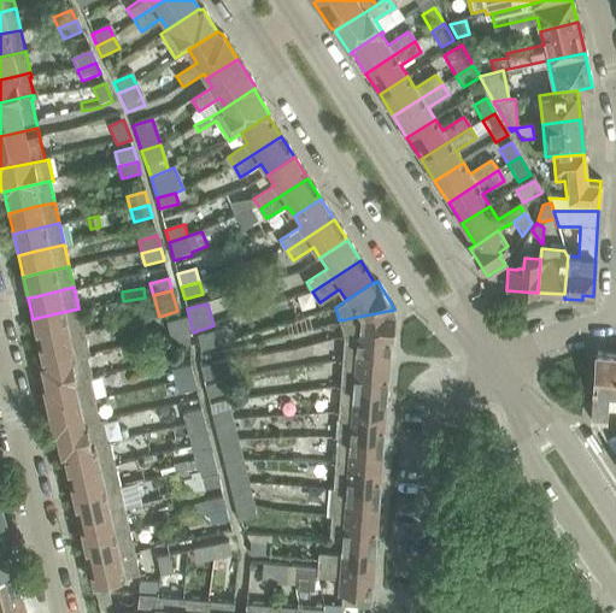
[(37,341),(83,330),(78,308),(36,318),(33,319),(37,341)]
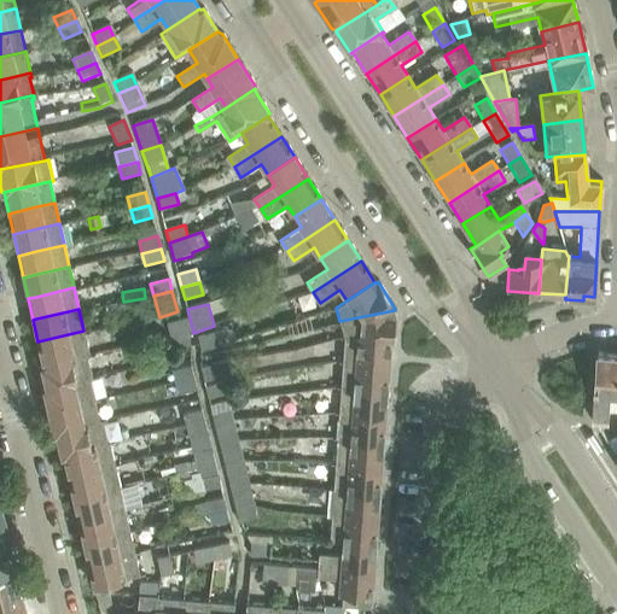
[(339,321),(344,337),(356,339),(390,341),(393,341),(395,310),(339,321)]
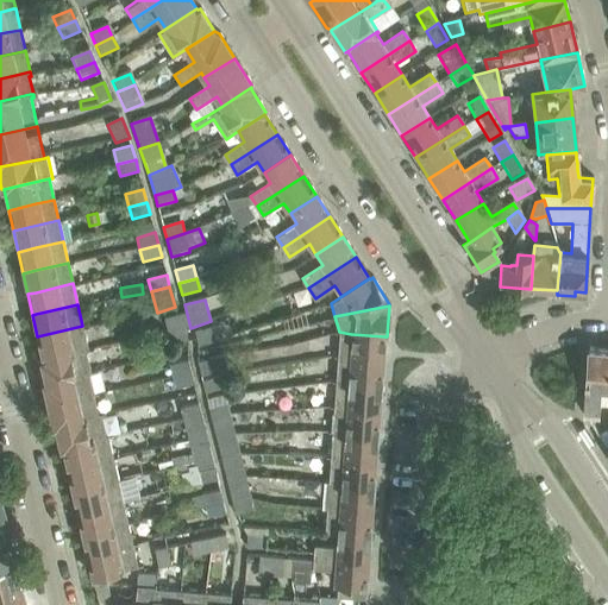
[(168,334),(187,329),(190,328),(187,314),(177,316),(164,320),(168,334)]
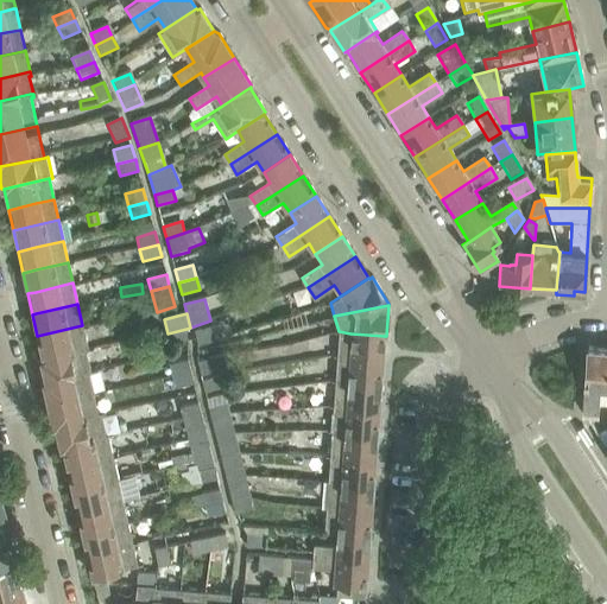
[(210,326),(214,342),(231,337),(227,323),(210,326)]
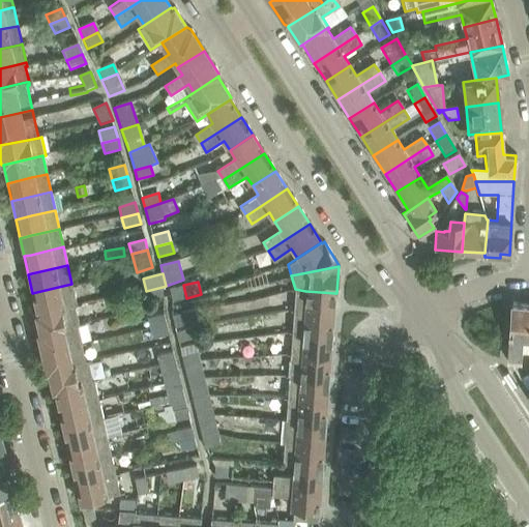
[(32,293),(36,311),(72,302),(76,301),(71,284),(32,293)]
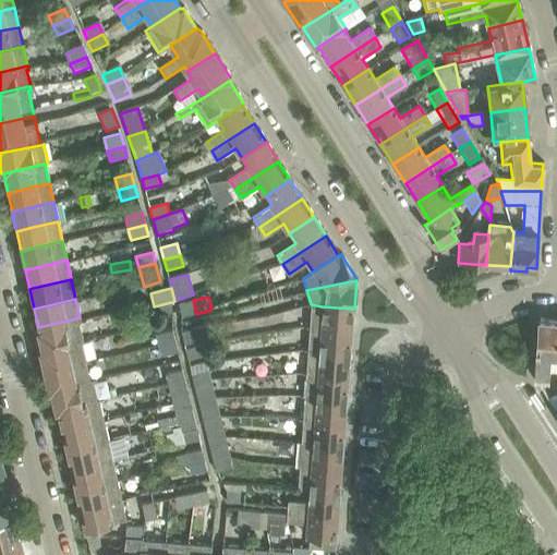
[(179,304),(180,311),(182,317),(196,314),(193,300),(179,304)]
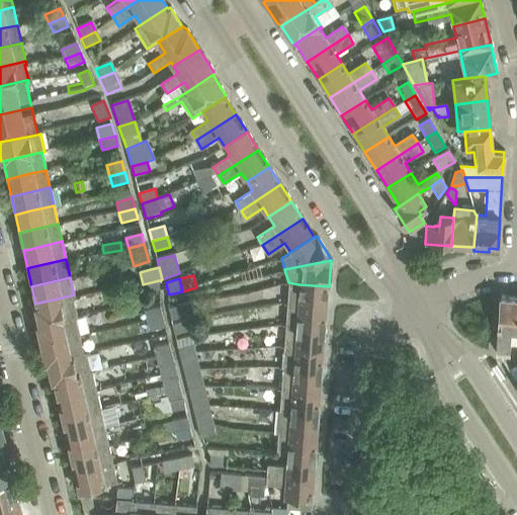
[(159,280),(143,284),(146,293),(158,290),(161,289),(159,280)]
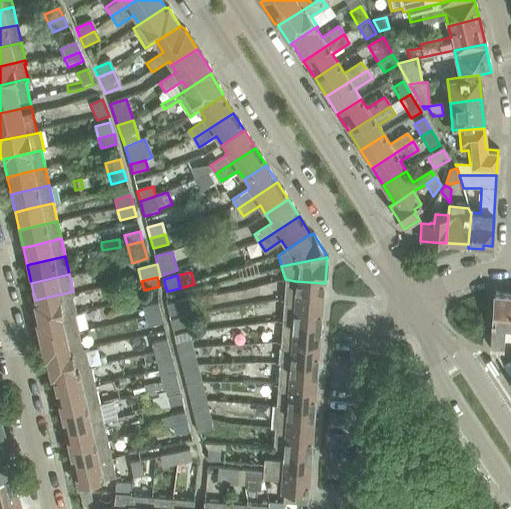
[(321,305),(323,283),(295,281),(285,279),(283,302),(321,305)]
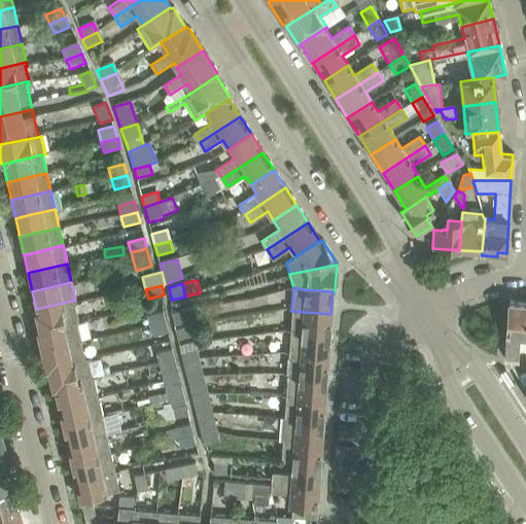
[(72,301),(36,309),(37,312),(35,313),(39,330),(74,322),(77,321),(72,301)]
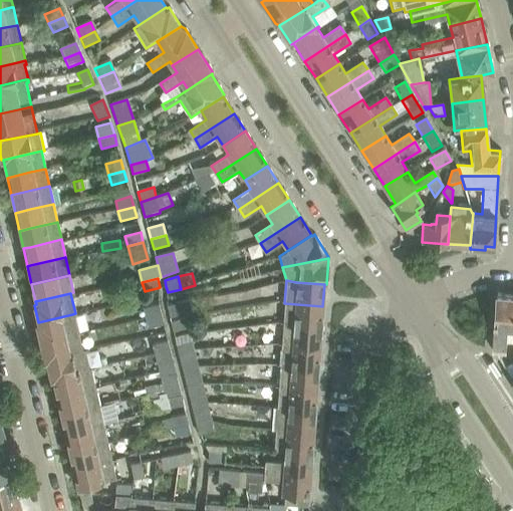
[(240,294),(227,296),(229,306),(241,304),(240,294)]
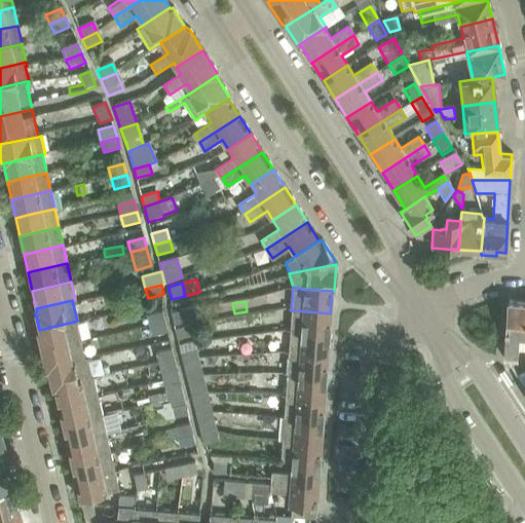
[(524,303),(508,302),(503,358),(507,362),(507,363),(516,363),(517,337),(524,337),(524,303)]
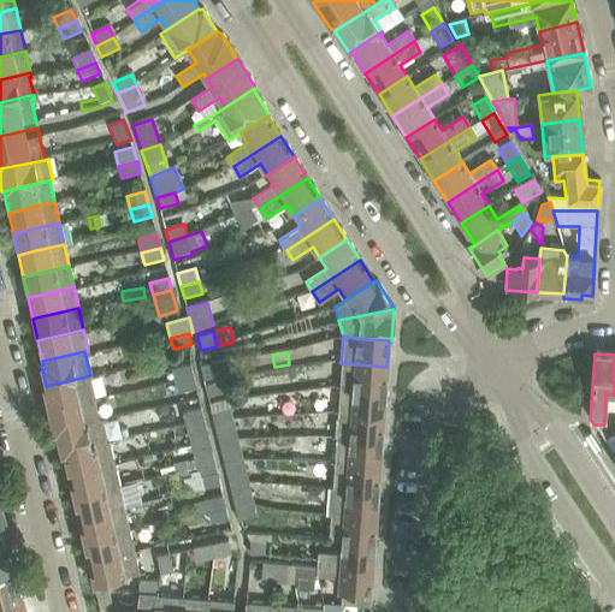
[(218,362),(222,376),(237,373),(235,358),(218,362)]
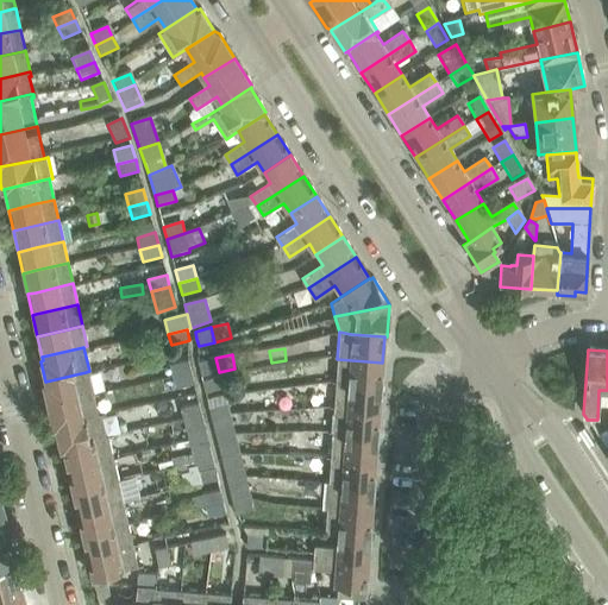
[(215,358),(200,363),(202,376),(219,372),(215,358)]
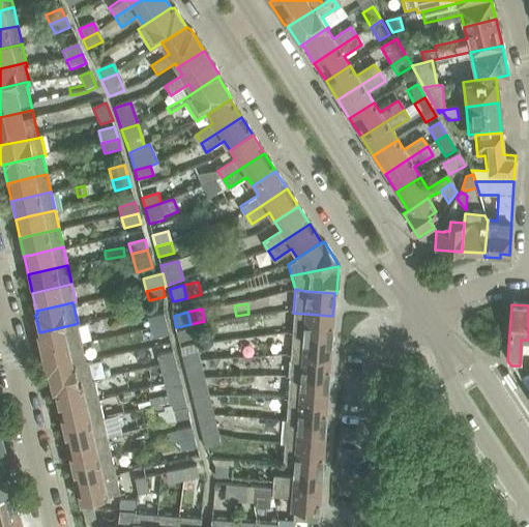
[(330,338),(332,316),(293,313),(292,334),(330,338)]
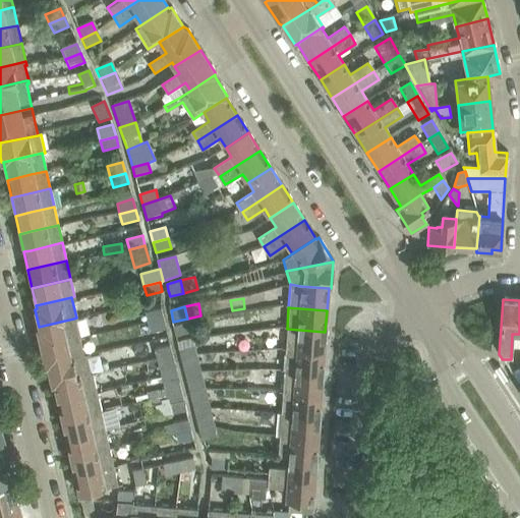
[(148,324),(163,320),(161,309),(145,313),(148,324)]
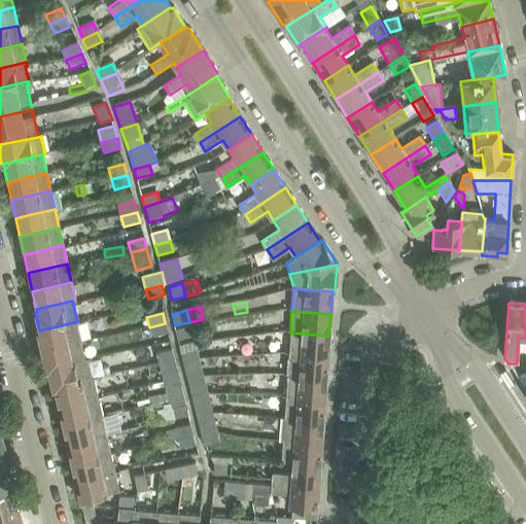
[(37,332),(41,351),(79,343),(74,322),(39,330),(39,332),(37,332)]
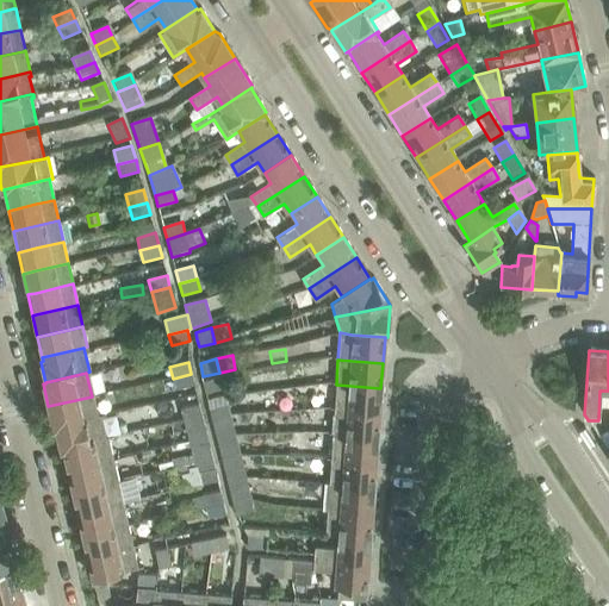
[(175,389),(194,386),(191,374),(173,379),(175,389)]
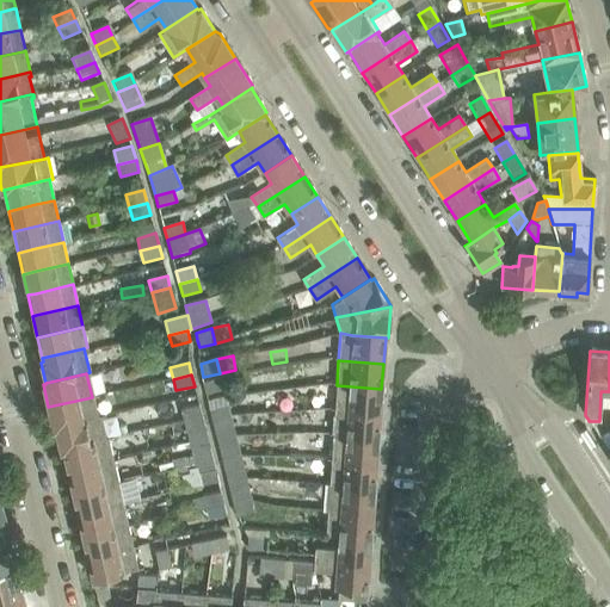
[(204,382),(208,395),(227,391),(223,377),(204,382)]
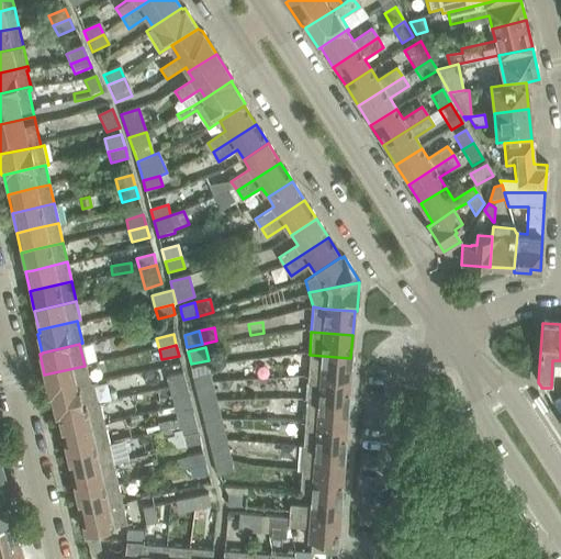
[(310,355),(307,378),(349,381),(350,358),(310,355)]
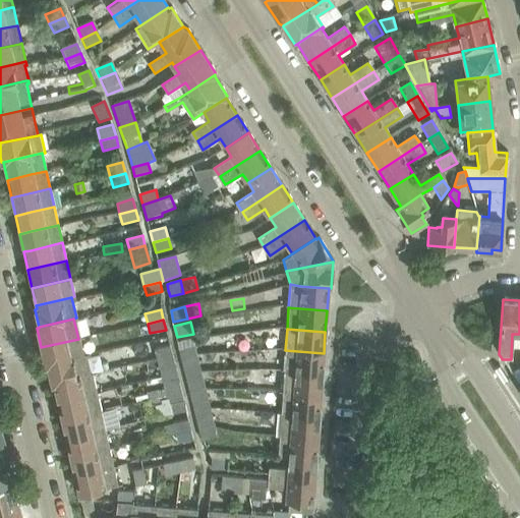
[(48,366),(48,367),(82,358),(78,339),(41,347),(45,366),(48,366)]
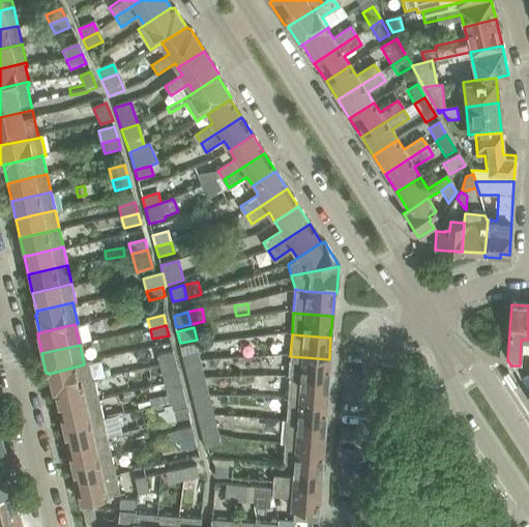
[(285,347),(267,348),(267,356),(286,355),(285,347)]
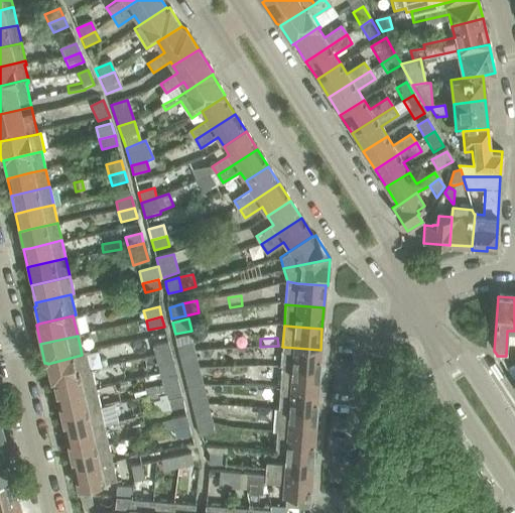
[(194,341),(177,344),(180,356),(197,352),(194,341)]
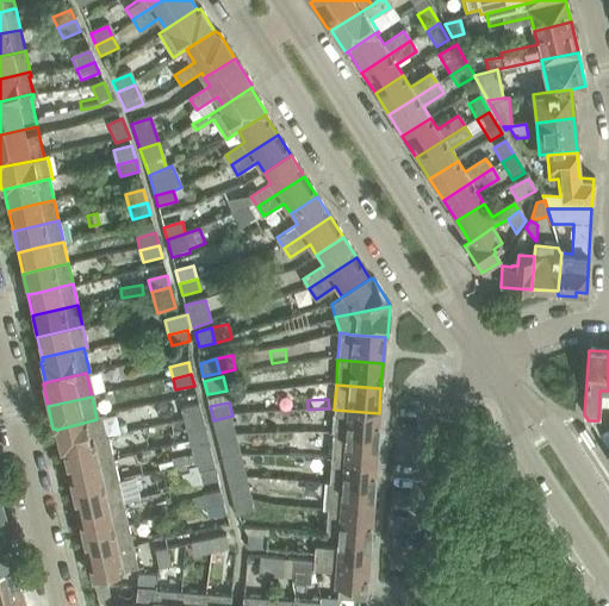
[(184,423),(202,418),(199,405),(180,410),(184,423)]
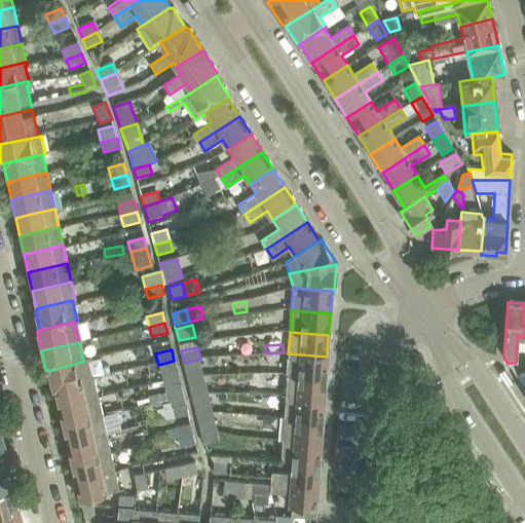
[(325,378),(327,357),(288,353),(287,375),(325,378)]
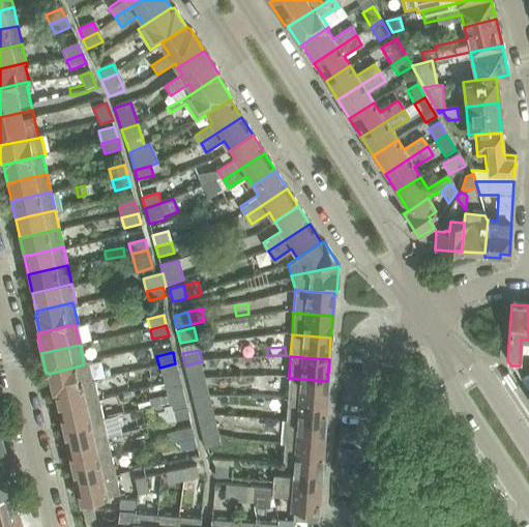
[(202,361),(185,366),(188,376),(204,372),(202,361)]
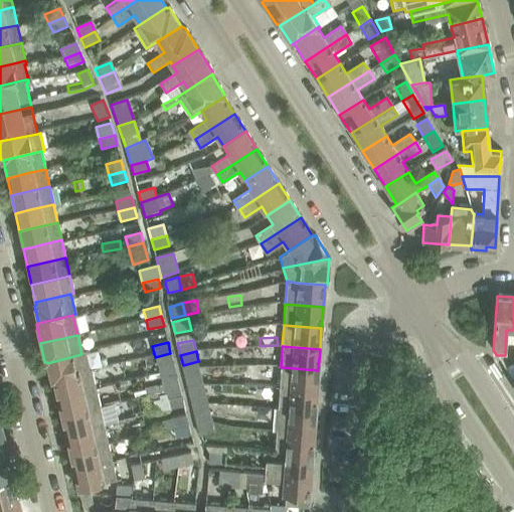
[(159,375),(175,371),(170,353),(155,357),(159,375)]
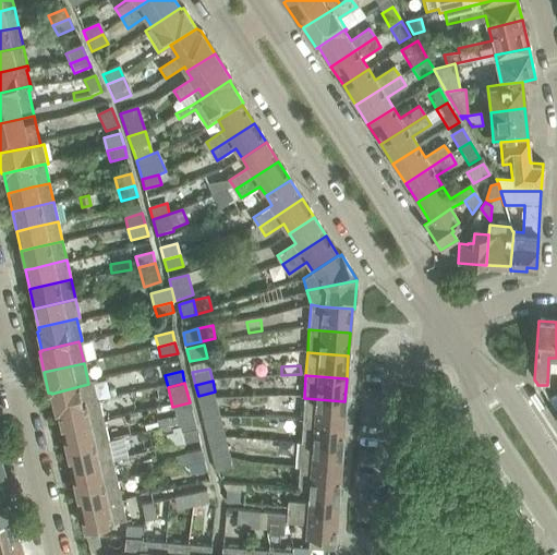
[(58,411),(58,412),(96,403),(92,384),(88,384),(51,394),(56,411),(58,411)]
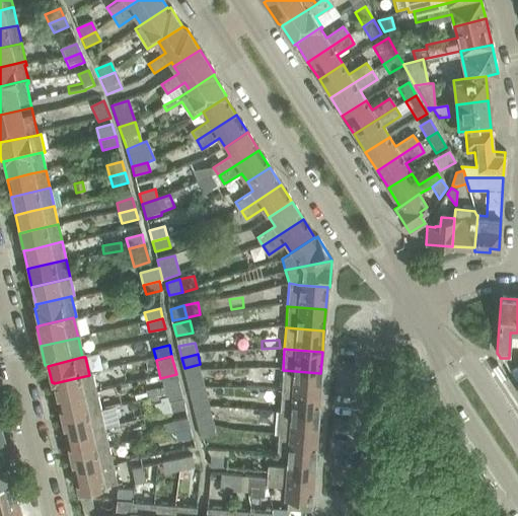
[(190,391),(206,387),(201,370),(186,373),(190,391)]
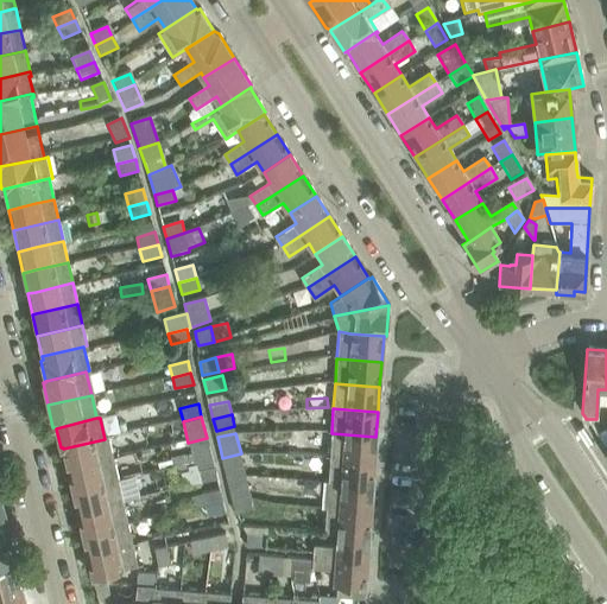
[(332,433),(329,458),(374,462),(375,437),(332,433)]
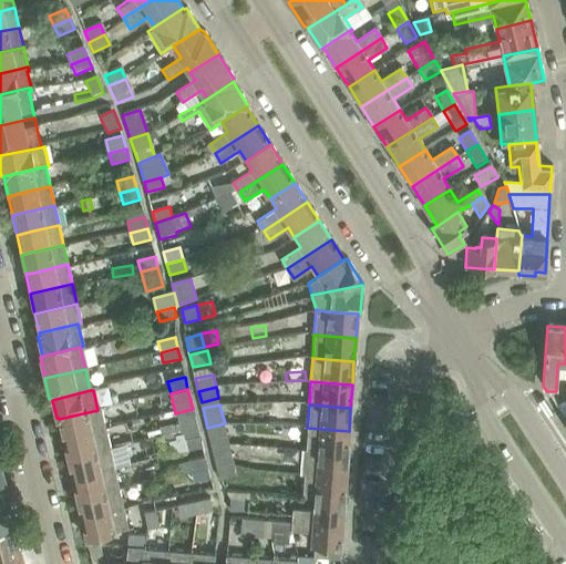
[(101,409),(98,410),(59,419),(63,439),(105,429),(101,409)]
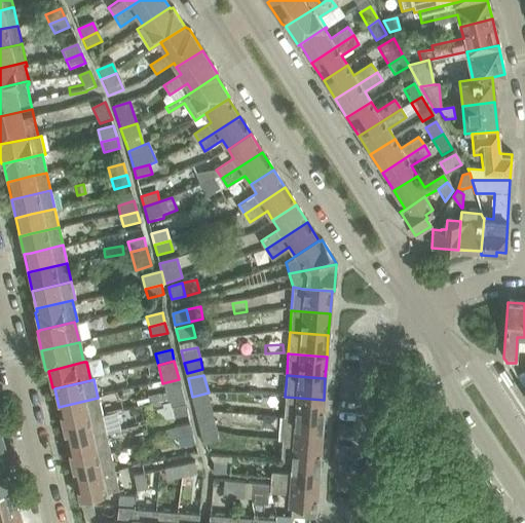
[(166,401),(183,397),(179,379),(162,383),(166,401)]
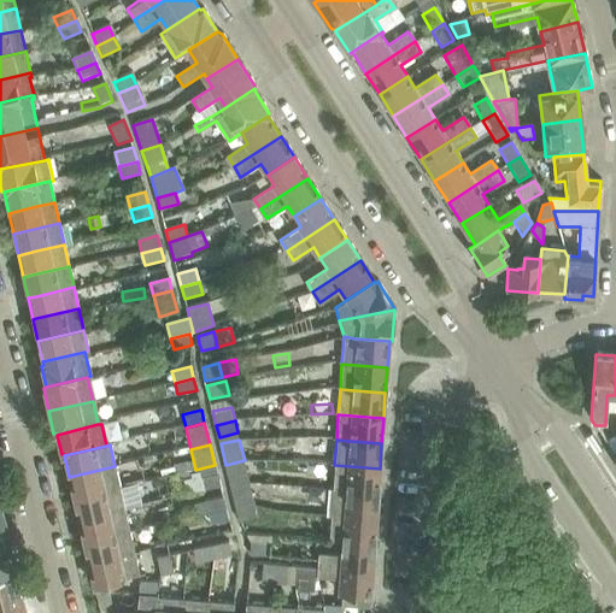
[(292,461),(305,463),(306,463),(308,454),(293,453),(292,461)]
